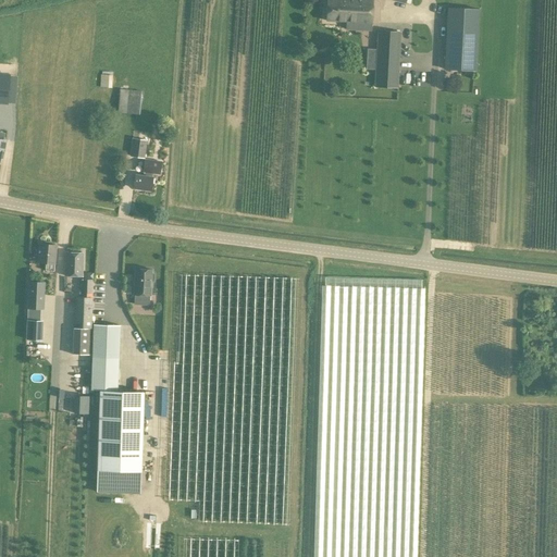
[(371,31),(372,0),(326,0),(325,21),(346,22),(346,29),(371,31)]
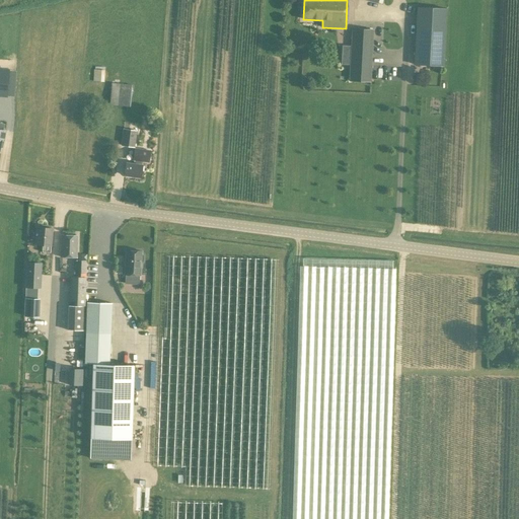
[(445,9),(417,7),(414,64),(442,66),(445,9)]
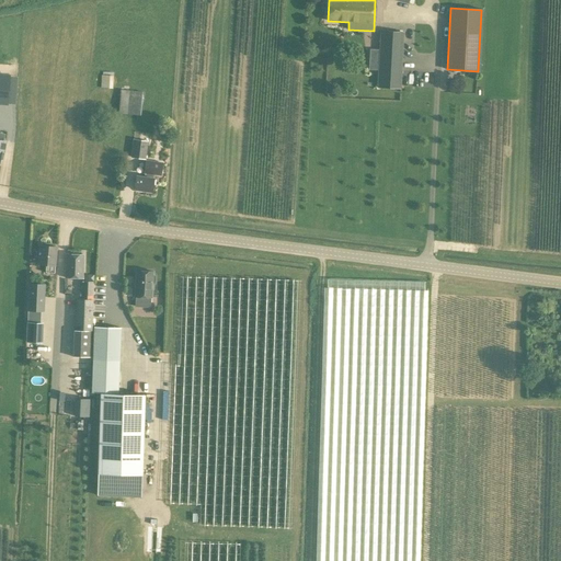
[(404,33),(380,32),(377,88),(401,89),(404,33)]
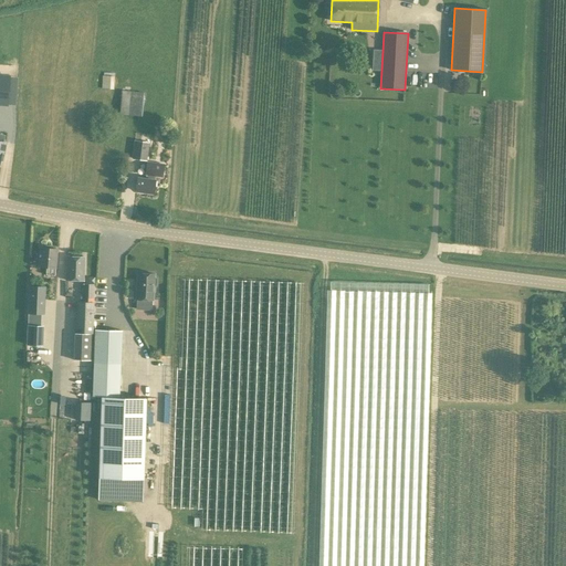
[(114,88),(114,74),(103,74),(103,87),(114,88)]
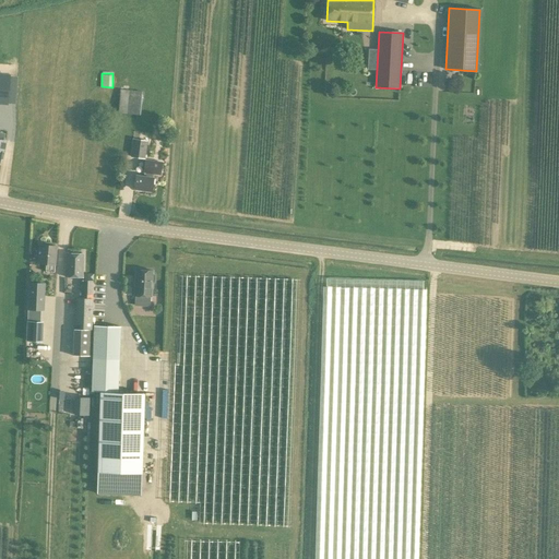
[(0,103),(8,104),(10,75),(0,74),(0,103)]
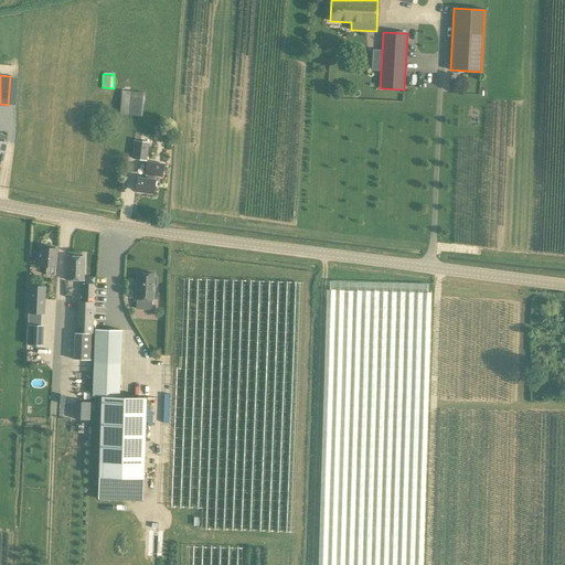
[(121,91),(118,114),(141,116),(144,93),(121,91)]
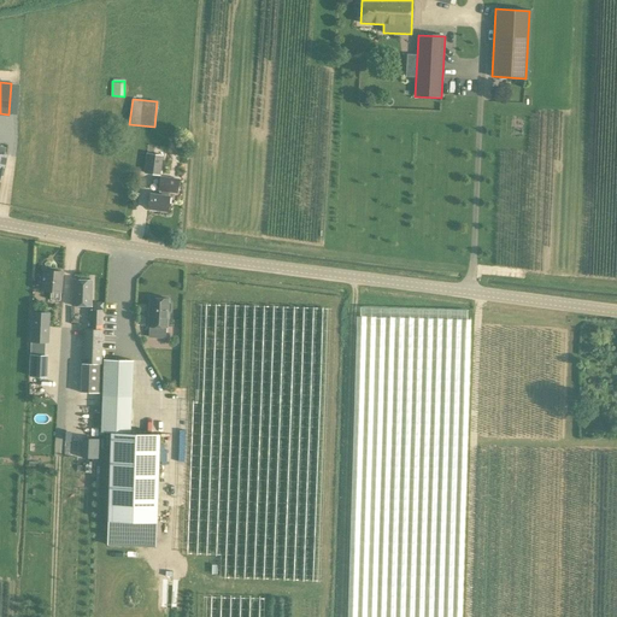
[(163,156),(146,153),(142,172),(159,176),(163,156)]
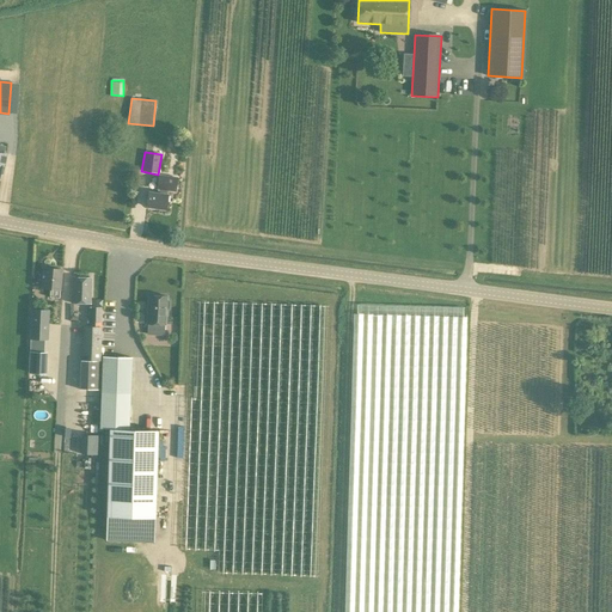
[(146,207),(165,209),(167,195),(167,194),(169,190),(176,190),(177,177),(159,175),(157,188),(157,193),(148,191),(146,207)]
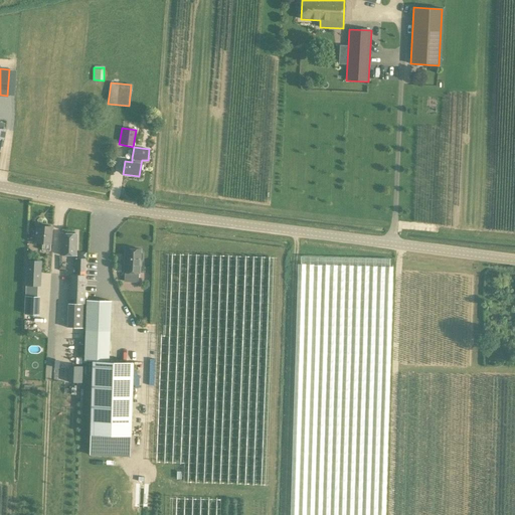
[(35,225),(34,242),(42,243),(42,247),(41,250),(49,250),(49,248),(51,226),(35,225)]
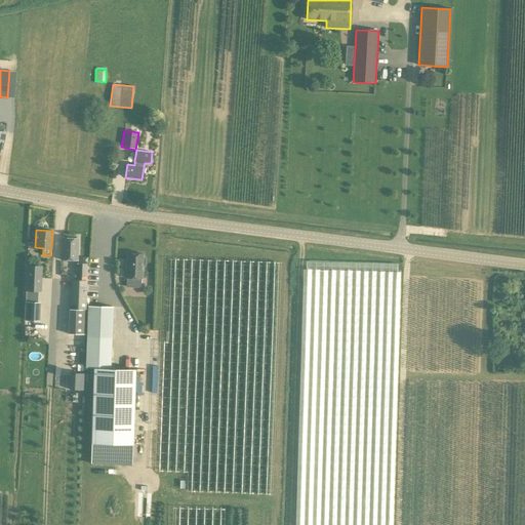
[(78,238),(62,238),(61,259),(77,260),(78,238)]
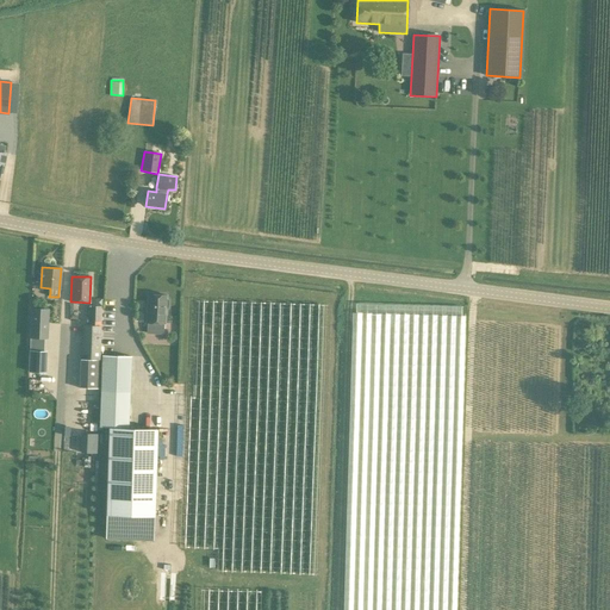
[(168,300),(166,298),(166,296),(147,294),(145,323),(148,323),(147,334),(163,335),(165,324),(165,310),(168,307),(168,300)]
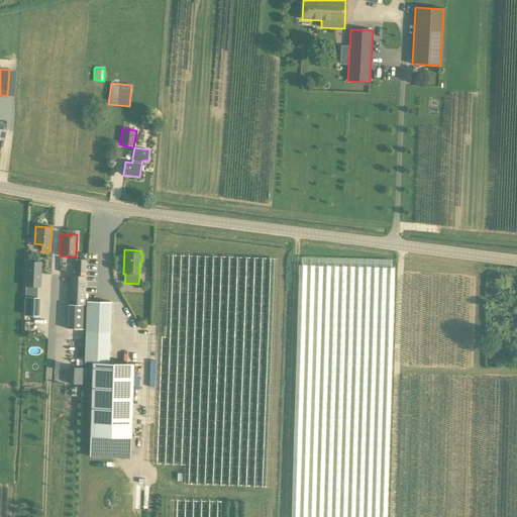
[(84,305),(85,276),(85,260),(75,259),(74,276),(70,275),(69,290),(59,289),(59,303),(72,303),(72,304),(84,305)]
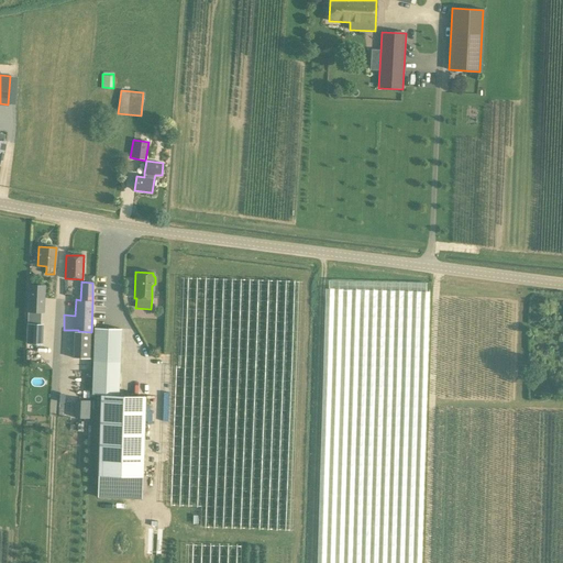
[(28,319),(39,320),(39,312),(42,312),(42,285),(28,284),(26,311),(28,311),(28,319)]
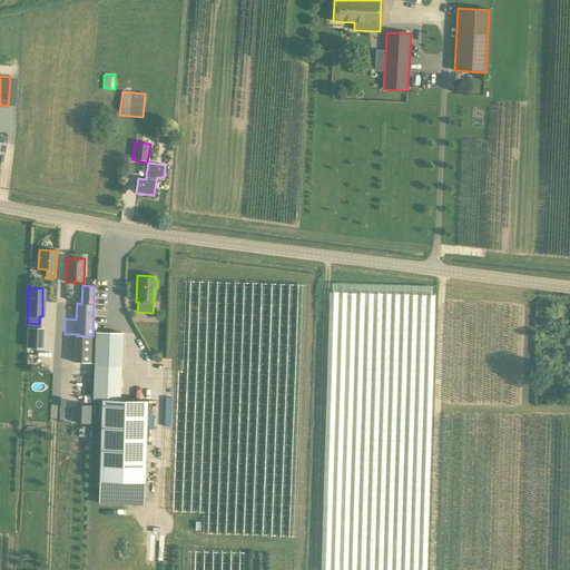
[(40,347),(41,328),(28,327),(27,347),(40,347)]
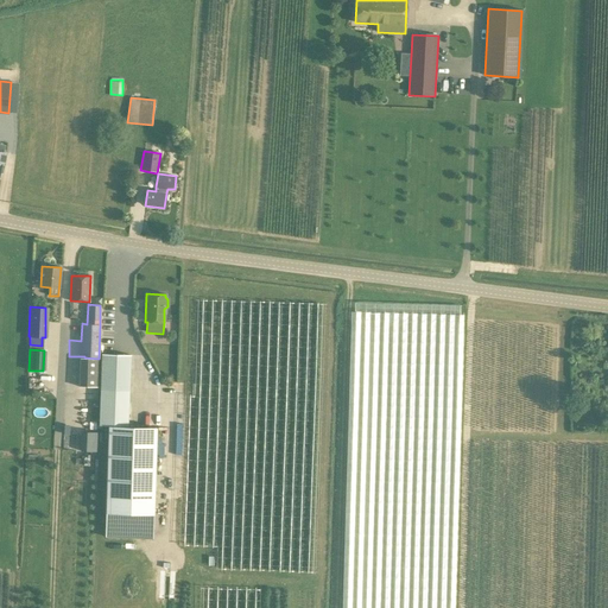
[(100,425),(108,425),(128,426),(130,356),(101,355),(100,425)]
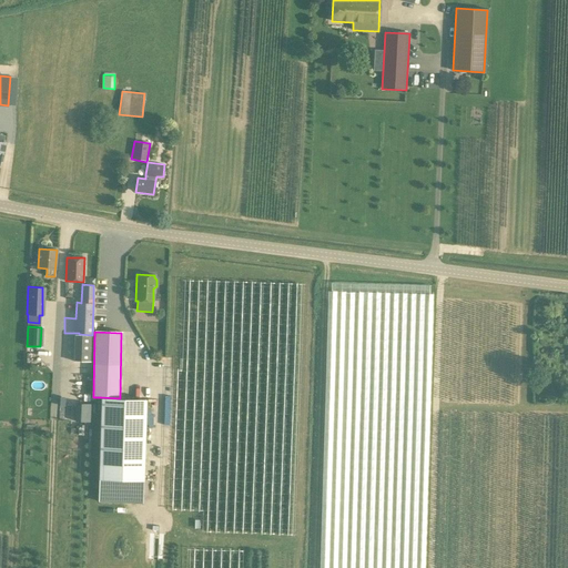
[(120,398),(101,397),(99,479),(143,480),(146,399),(120,398)]
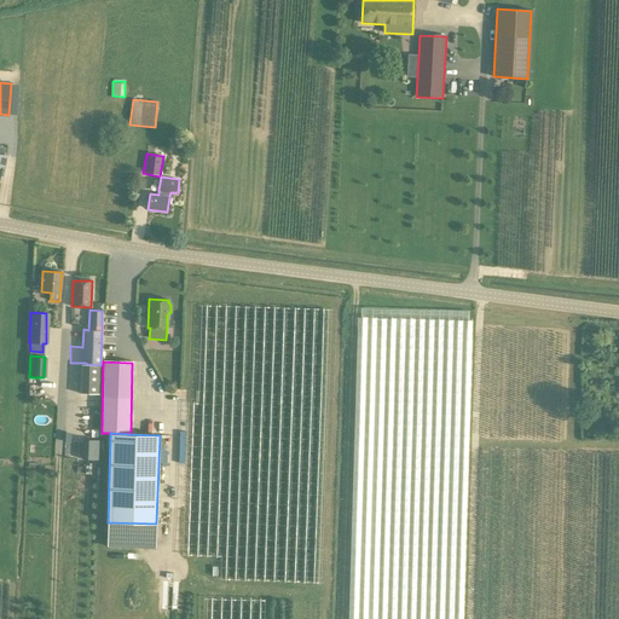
[(97,460),(98,440),(84,439),(82,458),(97,460)]
